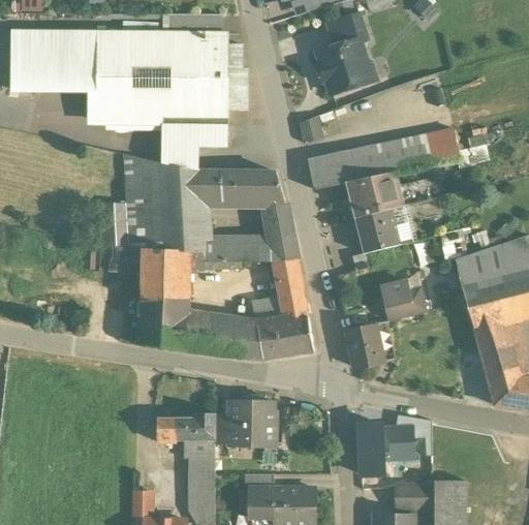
[(297,0),(287,3),(291,19),(327,7),(323,0),(297,0)]
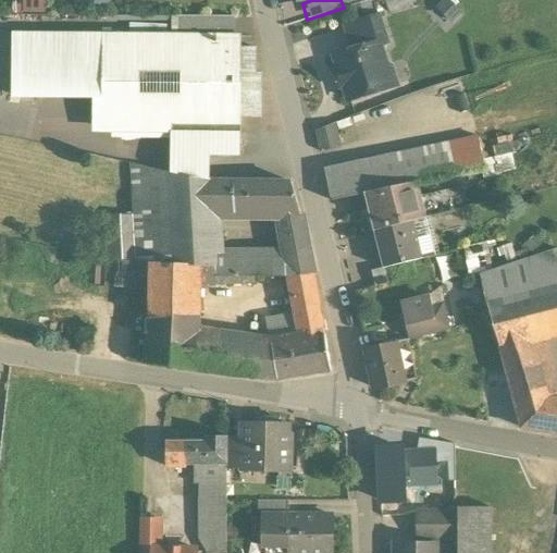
[(232,13),(181,13),(181,33),(233,34),(232,13)]
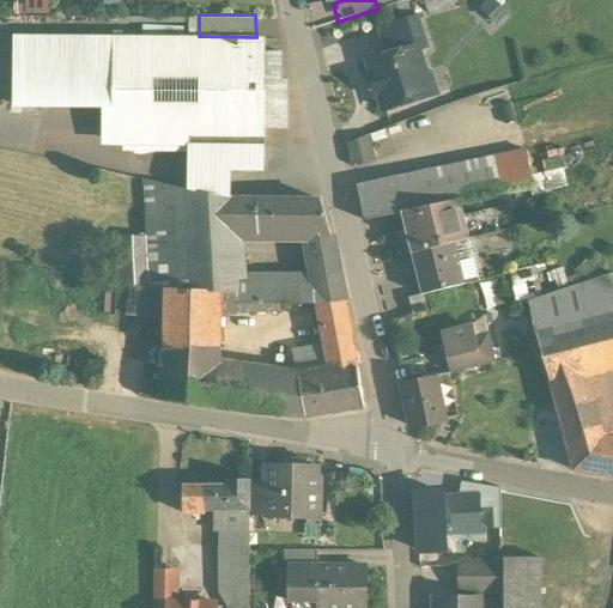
[(416,14),(378,25),(388,53),(417,43),(417,47),(425,43),(416,14)]
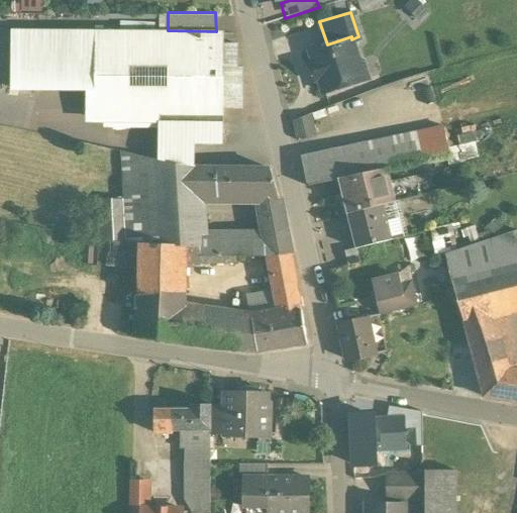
[(15,83),(98,84),(98,30),(16,29),(15,83)]
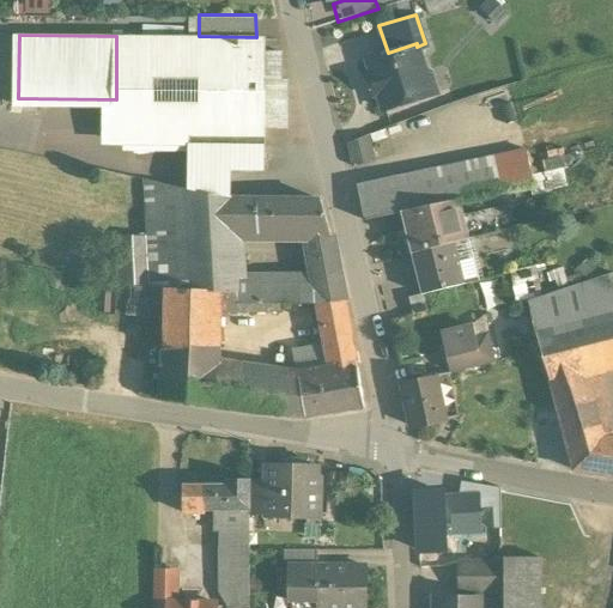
[(199,36),(116,36),(116,99),(116,141),(195,141),(194,166),(229,166),(229,168),(262,168),(263,37),(256,37),(199,36)]
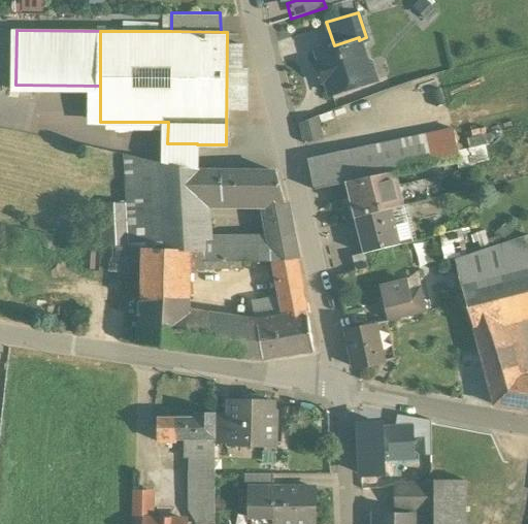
[(334,45),(317,51),(320,63),(317,64),(321,79),(325,78),(329,92),(367,80),(362,66),(365,59),(359,40),(359,37),(334,45)]
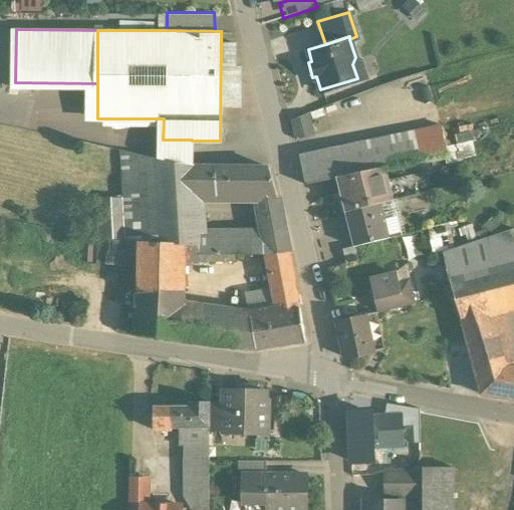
[(290,134),(311,131),(307,109),(287,112),(290,134)]
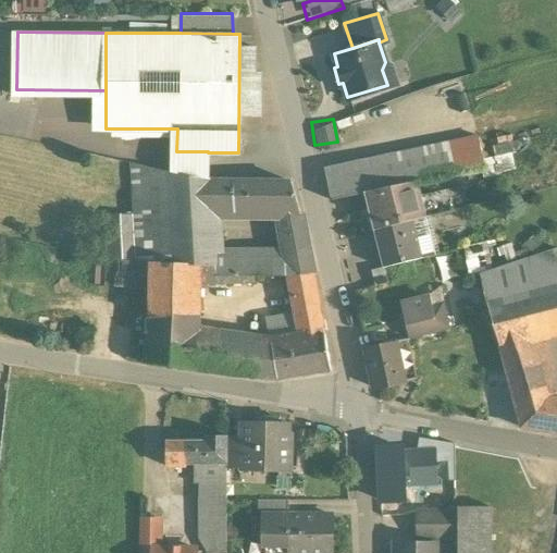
[(491,150),(516,147),(515,137),(490,140),(491,150)]
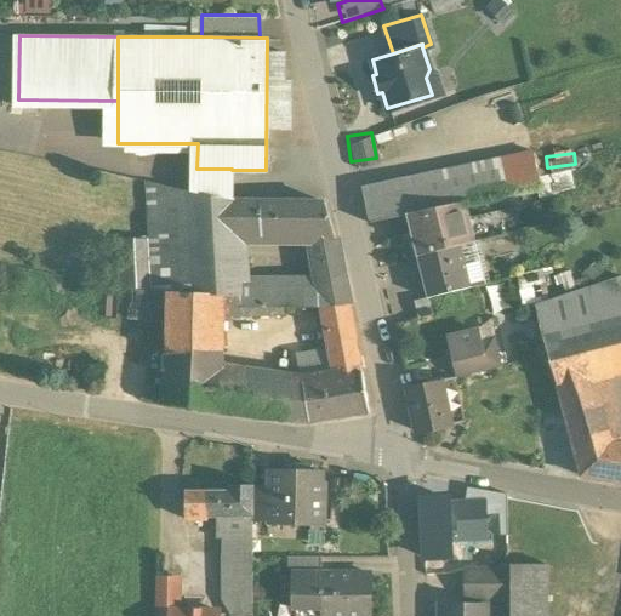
[(409,211),(459,201),(535,186),(540,184),(537,175),(533,158),(402,184),(409,211)]
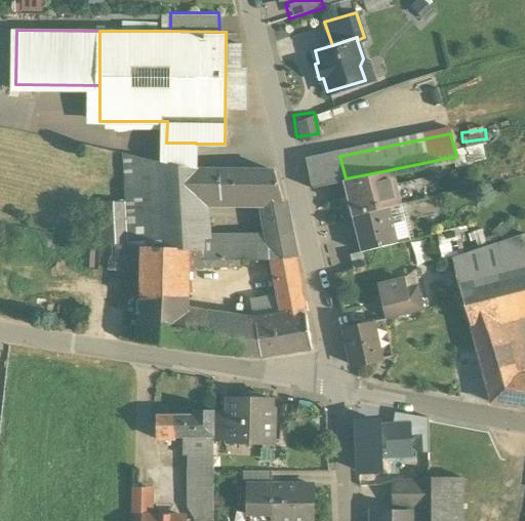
[(456,156),(452,157),(454,167),(472,163),(469,145),(454,148),(456,156)]
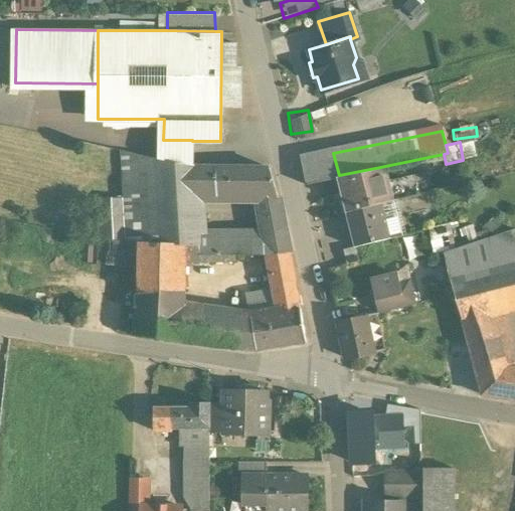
[(101,219),(102,233),(140,239),(161,241),(157,158),(121,149),(123,168),(124,196),(126,223),(101,219)]
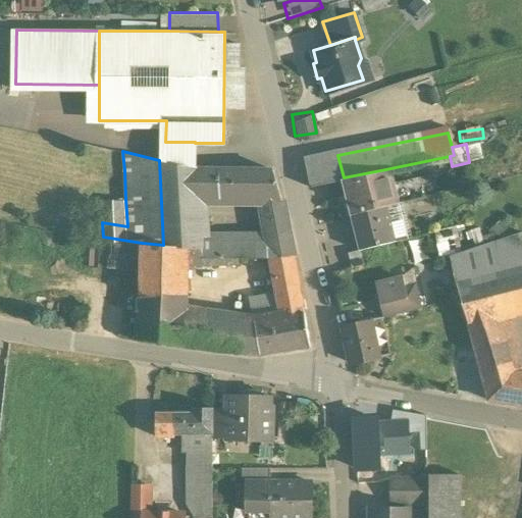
[(344,177),(337,155),(304,162),(310,185),(342,178),(344,177)]
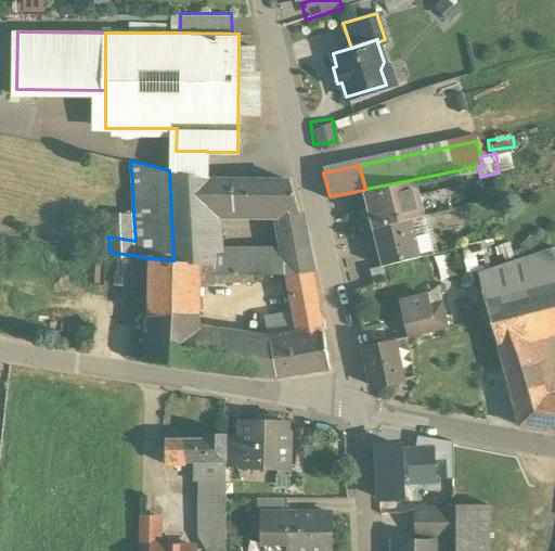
[(209,178),(169,170),(173,260),(199,261),(215,264),(214,246),(211,205),(211,204),(209,178)]
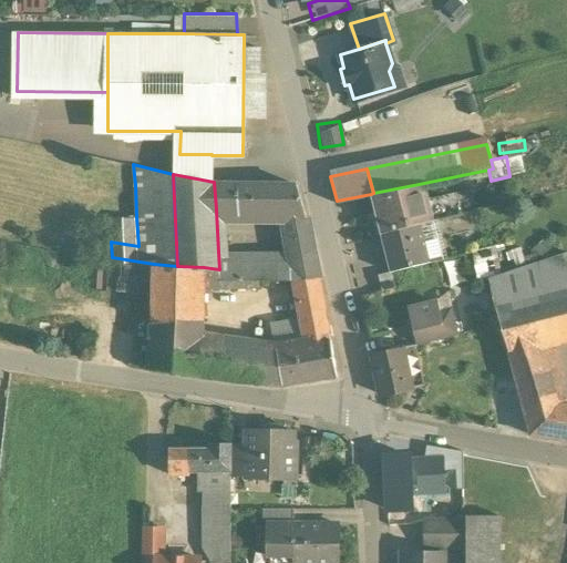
[(295,183),(214,182),(216,208),(282,213),(301,214),(295,183)]
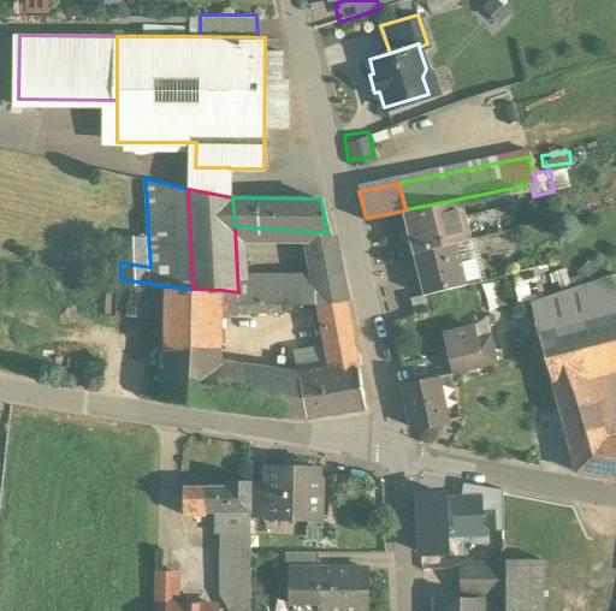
[(466,239),(455,200),(406,209),(403,211),(414,251),(420,250),(456,242),(466,239)]
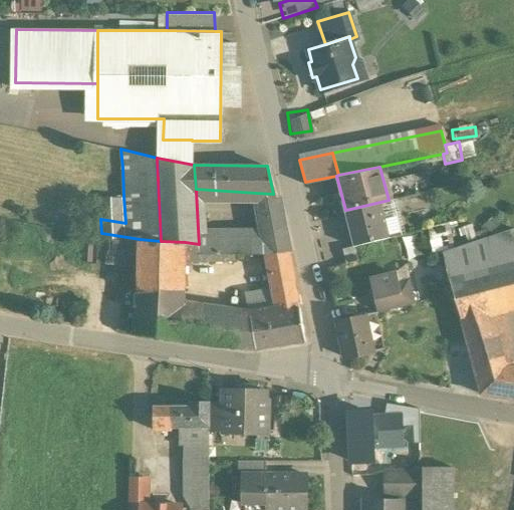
[(273,194),(256,193),(263,229),(267,252),(285,250),(273,194)]
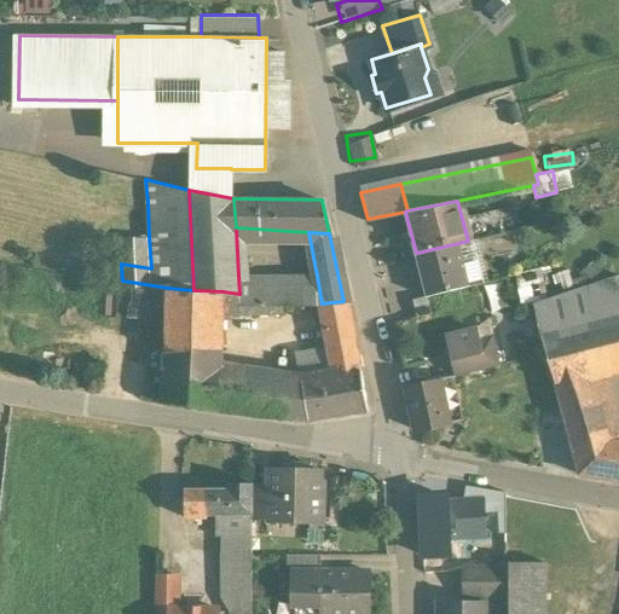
[(121,237),(121,264),(151,268),(149,236),(121,237)]
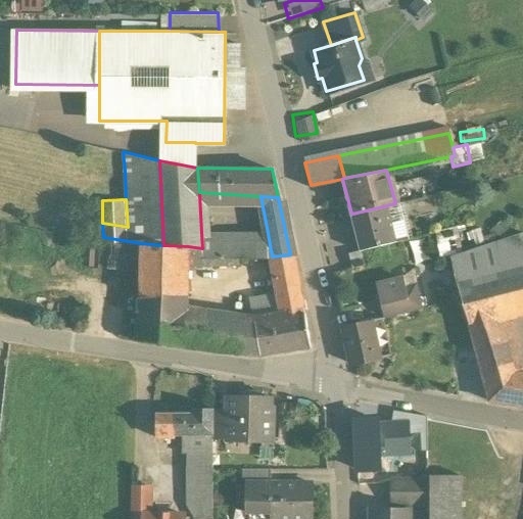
[(387,205),(396,240),(413,237),(411,231),(409,232),(400,202),(395,203),(387,205)]
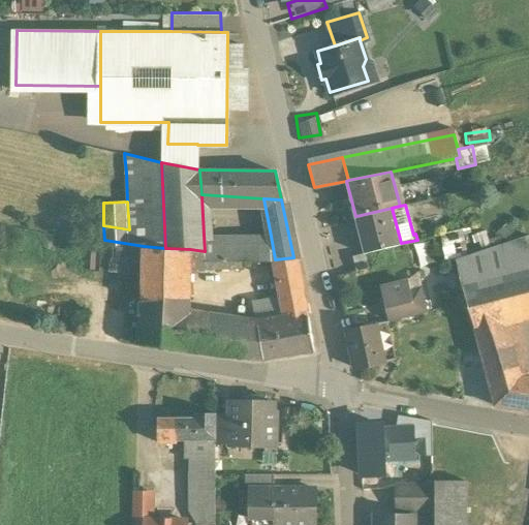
[(392,208),(361,215),(366,234),(362,235),(366,251),(401,243),(392,208)]
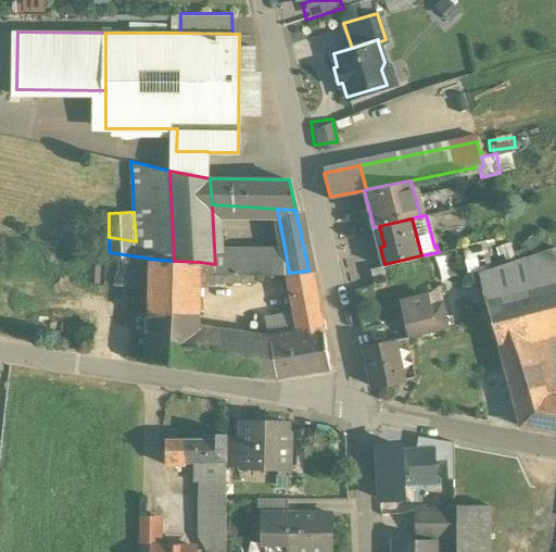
[(469,273),(479,272),(490,268),(484,241),(464,243),(469,273)]
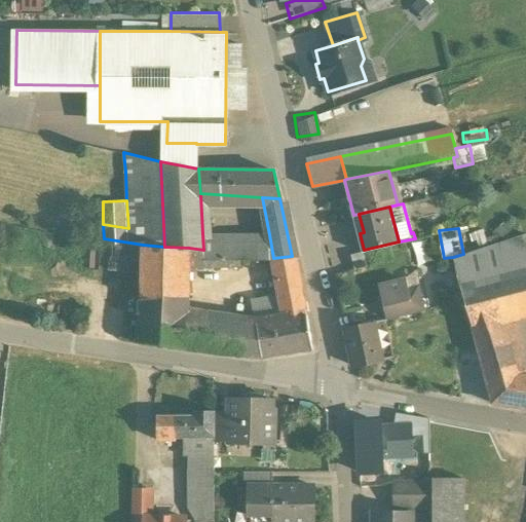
[(269,234),(202,233),(203,250),(204,259),(238,258),(239,259),(273,258),(269,234)]
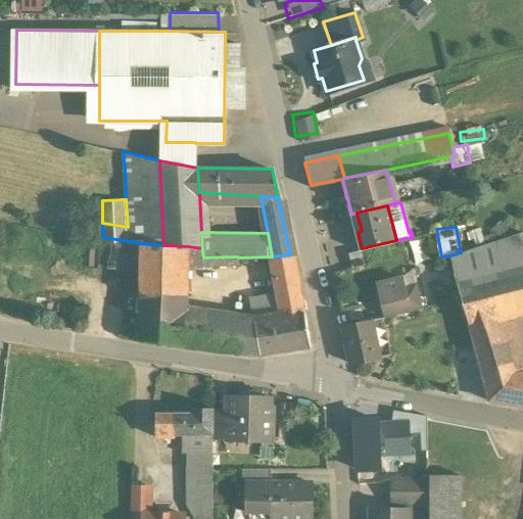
[(450,255),(456,282),(522,266),(522,239),(521,233),(461,252),(450,255)]
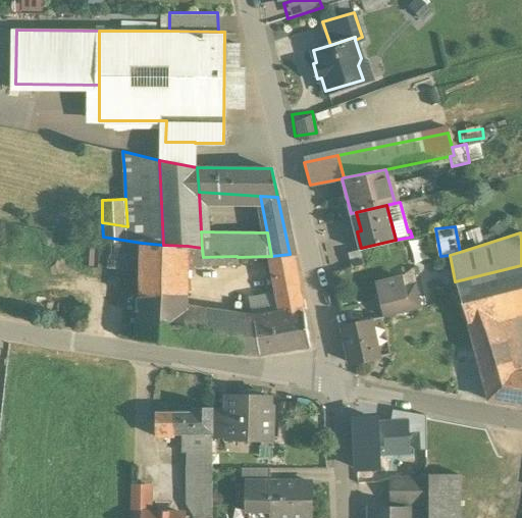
[(139,337),(184,343),(185,309),(187,264),(188,246),(163,245),(142,243),(141,271),(139,337)]
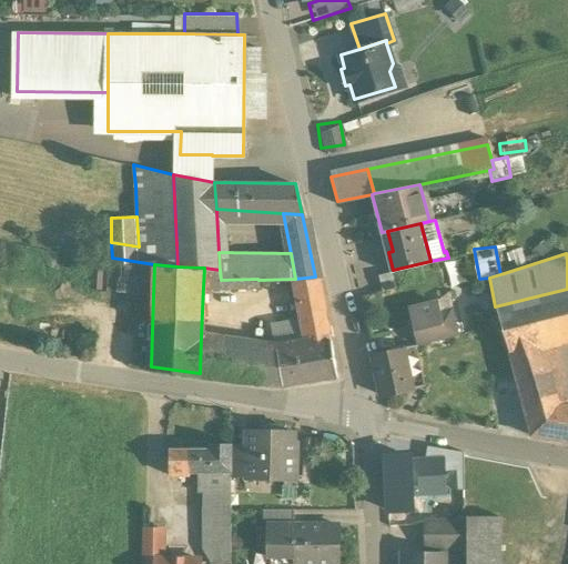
[(220,270),(204,268),(203,288),(221,289),(221,288),(221,280),(220,270)]
